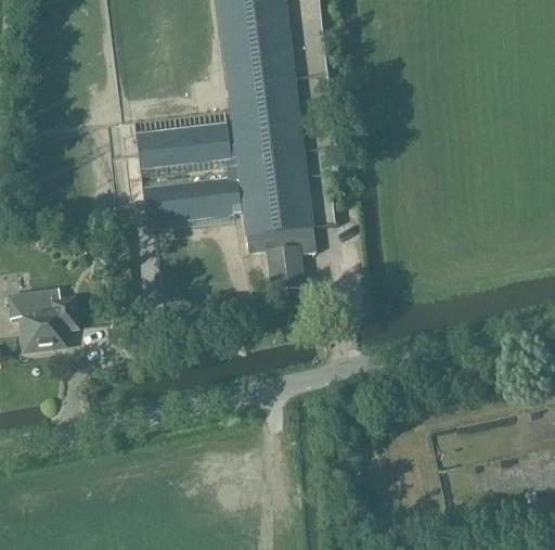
[(313,253),(283,0),(218,0),(248,254),(266,253),(270,293),(305,290),(300,254),(306,254),(313,253)]
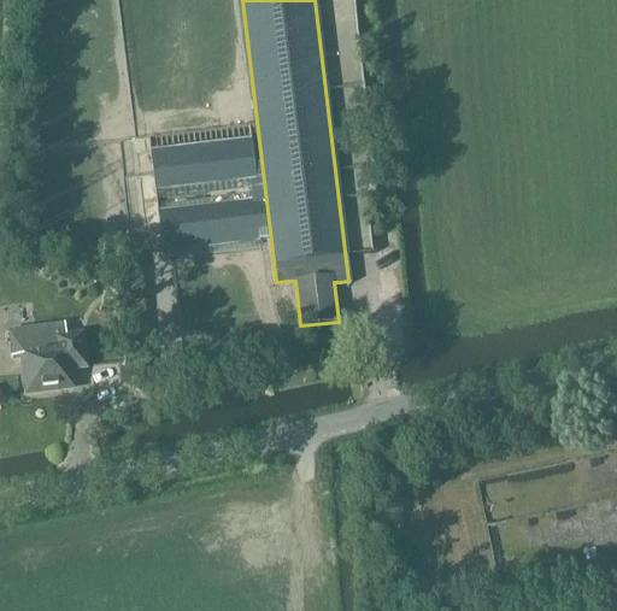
[(254,177),(250,137),(151,148),(156,188),(254,177)]
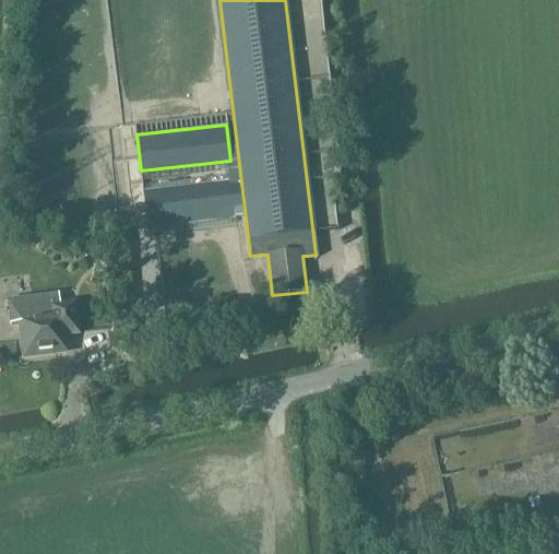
[(237,178),(144,189),(147,225),(241,214),(237,178)]
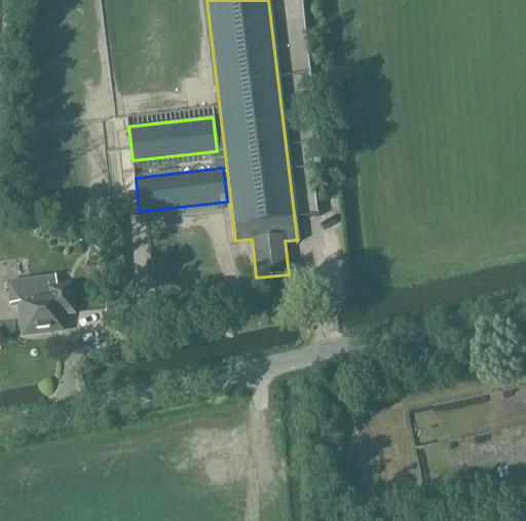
[(60,311),(73,310),(69,283),(59,284),(57,273),(9,280),(12,301),(19,301),(23,333),(62,328),(60,311)]
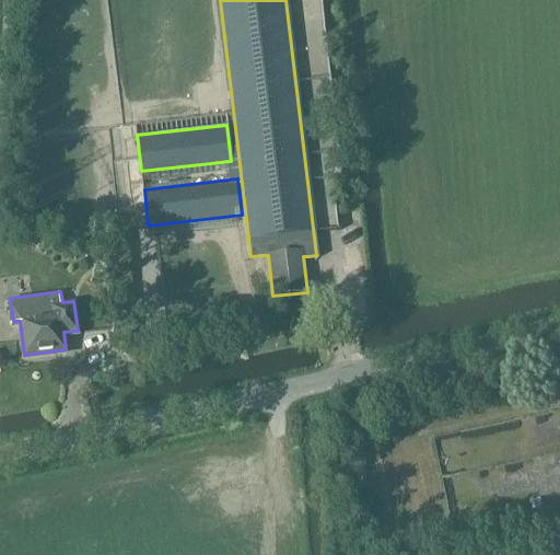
[(524,477),(529,501),(559,493),(559,467),(526,476),(523,463),(505,469),(509,481),(524,477)]
